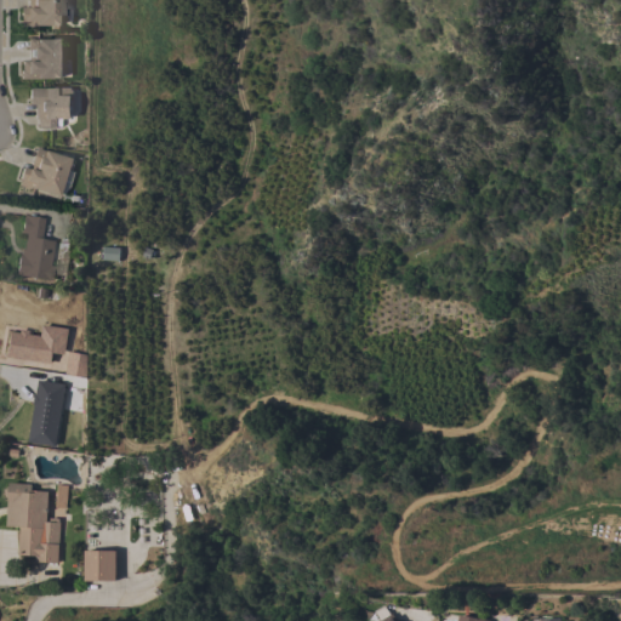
[(62,0),(62,24),(32,24),(32,26),(21,26),(21,20),(18,20),(18,6),(28,7),(28,4),(26,4),(26,0),(62,0)]
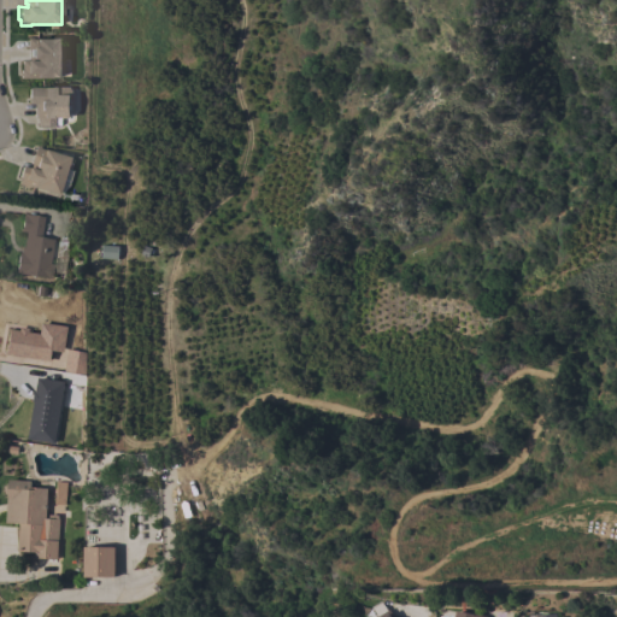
[(62,39),(62,77),(19,78),(19,69),(21,69),(21,59),(28,59),(28,50),(27,50),(27,37),(30,37),(30,39),(62,39)]
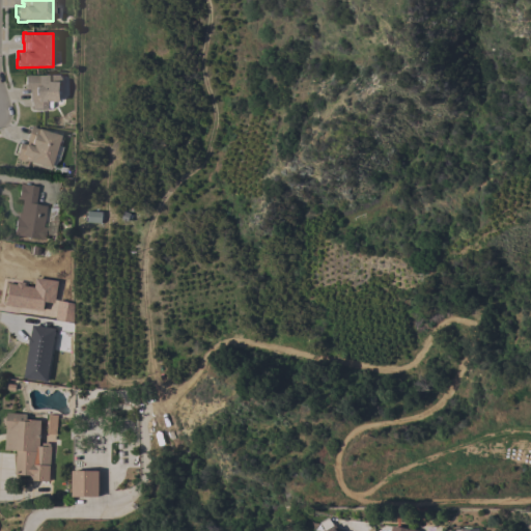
[(60,75),(60,77),(61,77),(61,84),(60,84),(59,102),(53,102),(53,109),(31,109),(31,101),(29,101),(29,89),(24,89),(24,75),(60,75)]
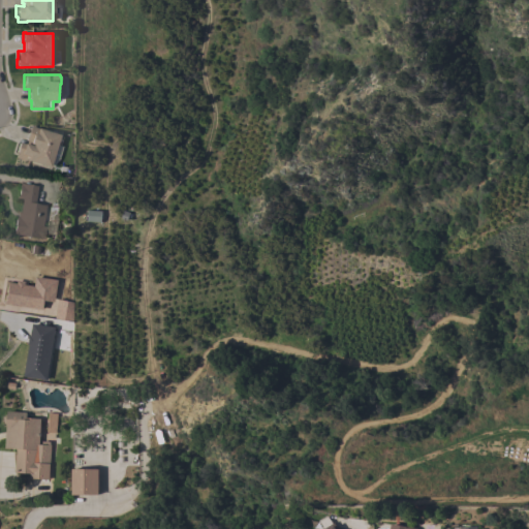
[(58,134),(58,135),(61,136),(58,145),(62,146),(58,159),(52,166),(49,165),(49,166),(24,159),(24,160),(14,157),(16,153),(19,142),(25,144),(27,141),(25,139),(30,125),(58,134)]
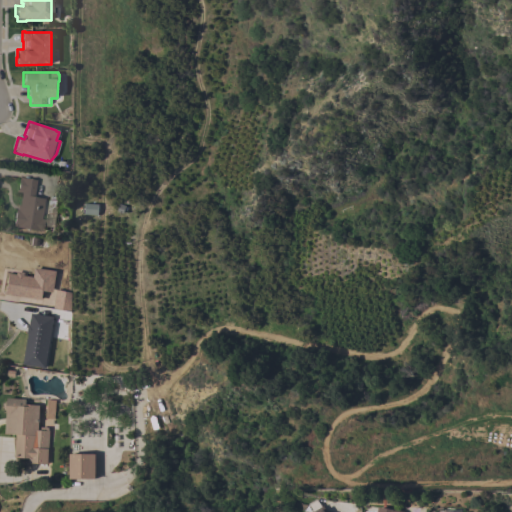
[(41,218),(44,219),(43,231),(12,226),(15,210),(16,210),(17,204),(19,205),(21,192),(17,192),(19,177),(36,180),(33,197),(44,198),(41,218)]
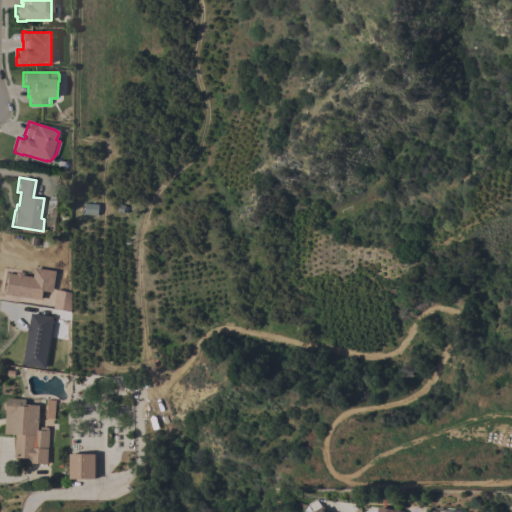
[(45,368),(50,316),(27,314),(22,365),(45,368)]
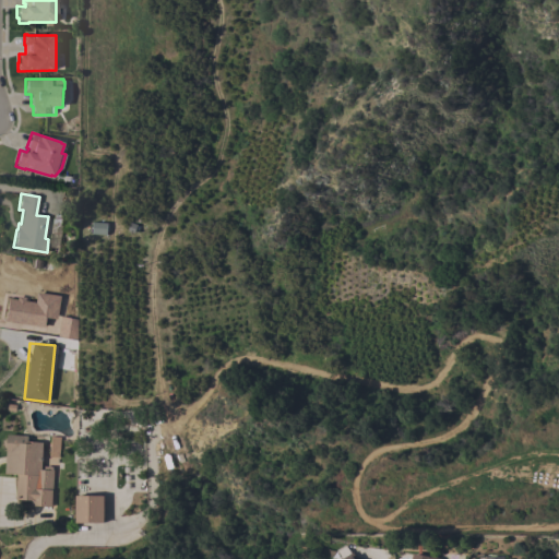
[(50,507),(31,506),(32,500),(15,499),(18,475),(4,474),(7,448),(3,445),(3,440),(7,437),(8,435),(27,436),(27,441),(43,442),(40,470),(44,470),(44,466),(51,467),(51,471),(54,471),(50,507)]
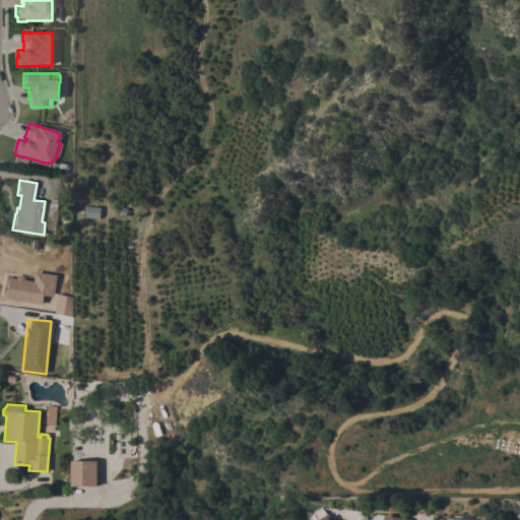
[(54,426),(46,426),(47,406),(55,406),(54,426)]
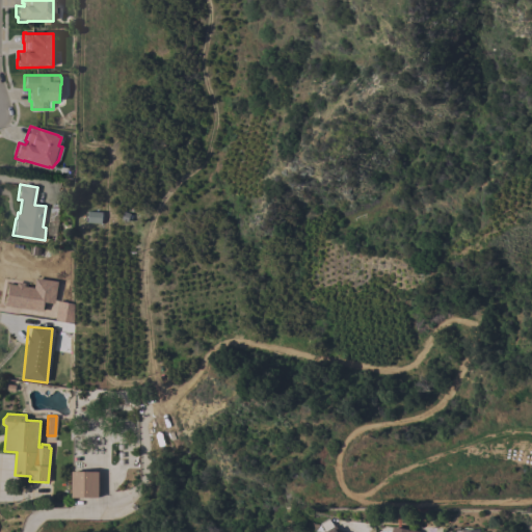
[(98,498),(71,497),(72,471),(99,472),(98,498)]
